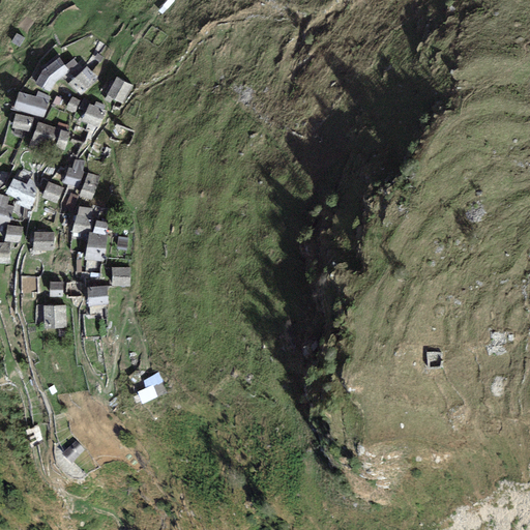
[(24,38),(17,33),(11,42),(20,47),(24,38)]
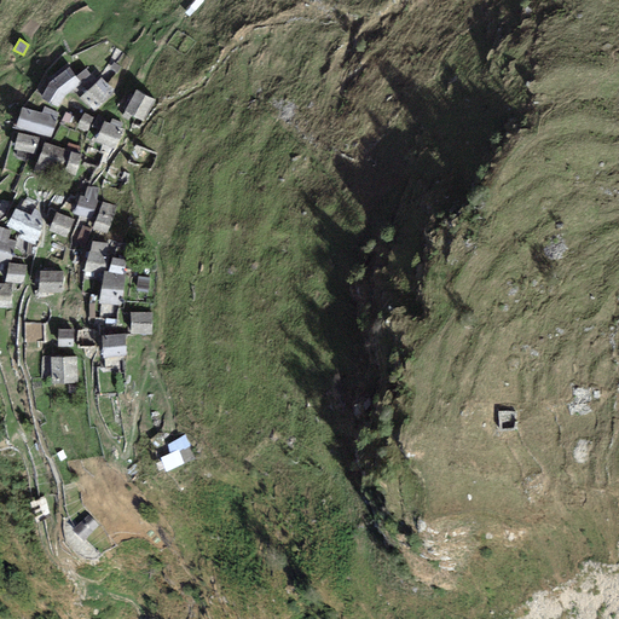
[(80,84),(69,68),(50,84),(41,97),(58,106),(64,96),(80,84)]
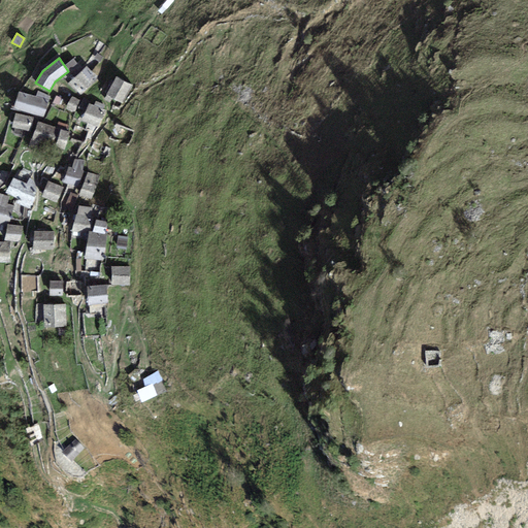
[(97,78),(87,67),(70,84),(80,95),(97,78)]
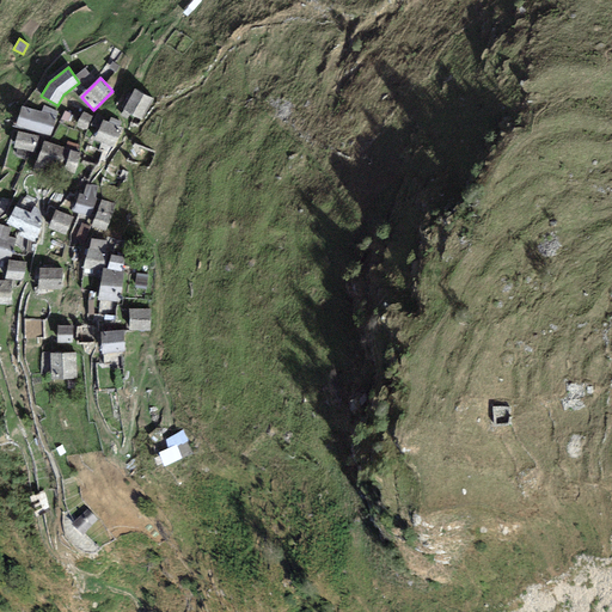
[(153,99),(135,90),(124,110),(142,120),(153,99)]
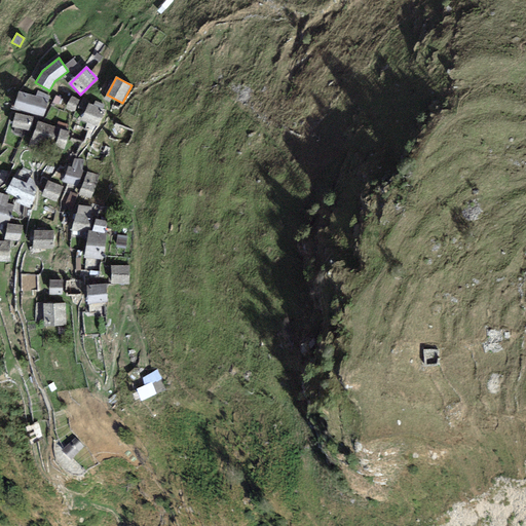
[(47,100),(19,92),(14,108),(43,116),(47,100)]
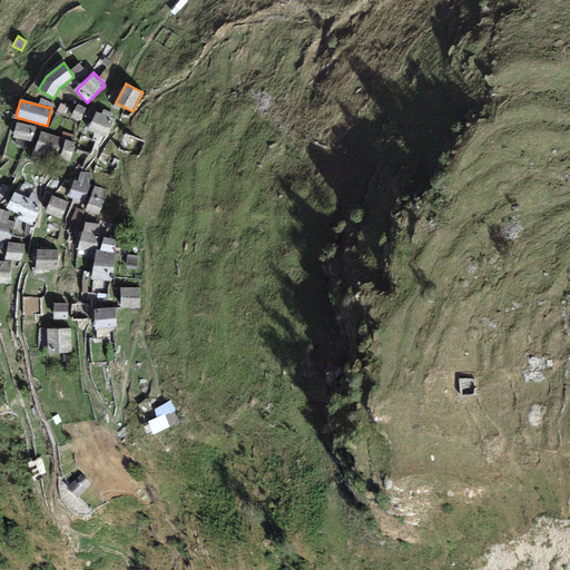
[(86,108),(78,105),(72,118),(80,121),(86,108)]
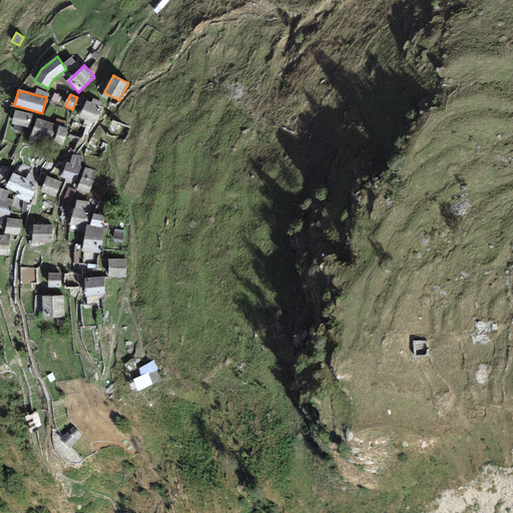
[(102,108),(86,101),(80,116),(96,123),(102,108)]
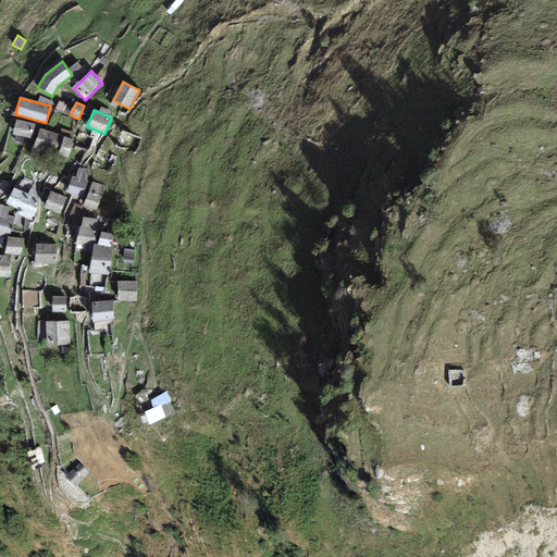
[(35,124),(16,121),(13,134),(32,138),(35,124)]
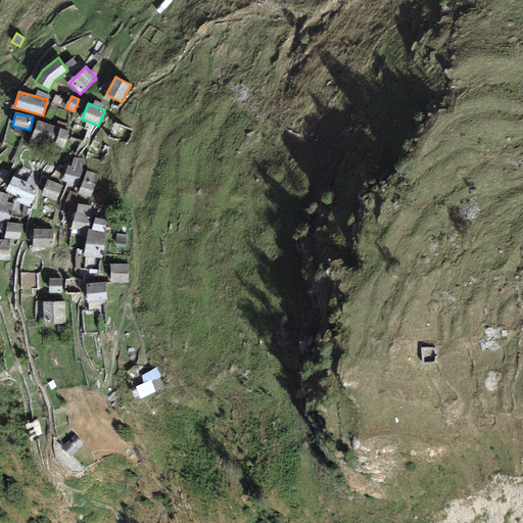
[(68,132),(37,122),(30,145),(36,147),(38,140),(63,148),(68,132)]
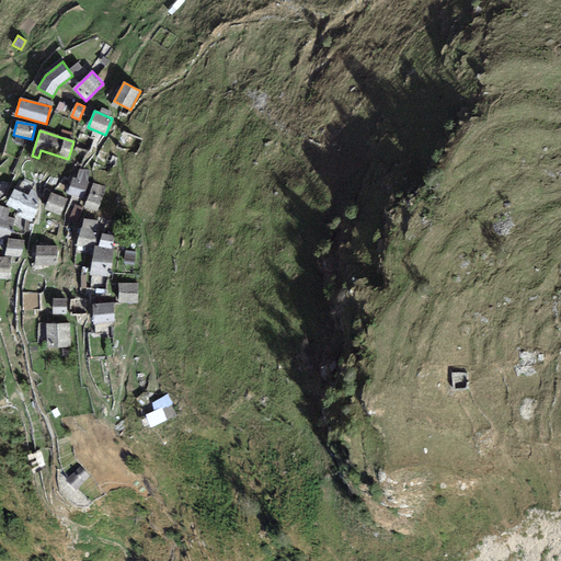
[(77,179),(73,178),(68,194),(83,198),(89,183),(87,182),(90,171),(79,170),(77,179)]
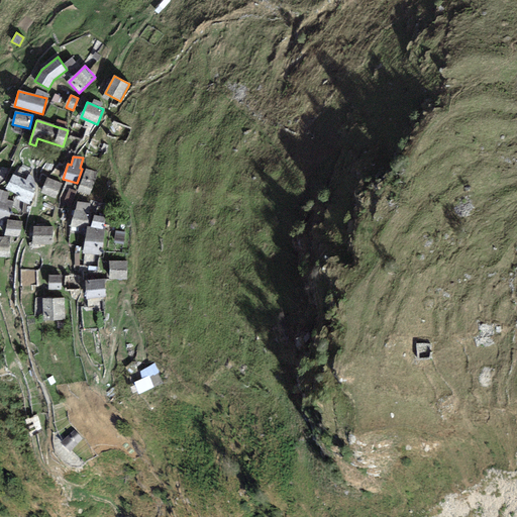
[(97,174),(86,170),(78,191),(89,194),(97,174)]
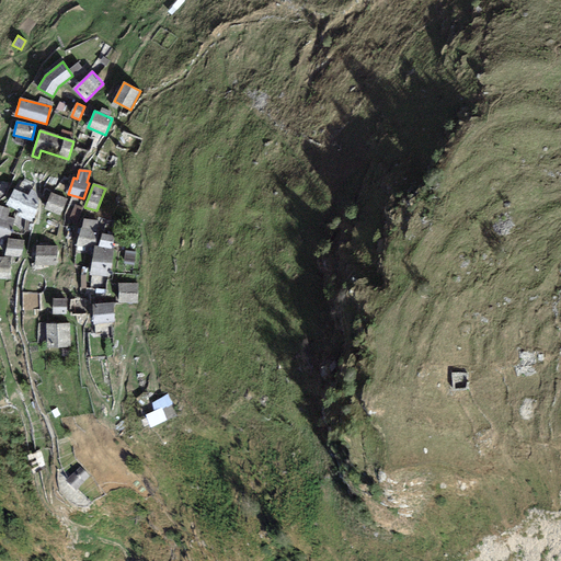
[(29,196),(14,190),(7,205),(20,212),(19,215),(32,221),(37,210),(38,204),(37,198),(36,194),(31,190),(29,196)]
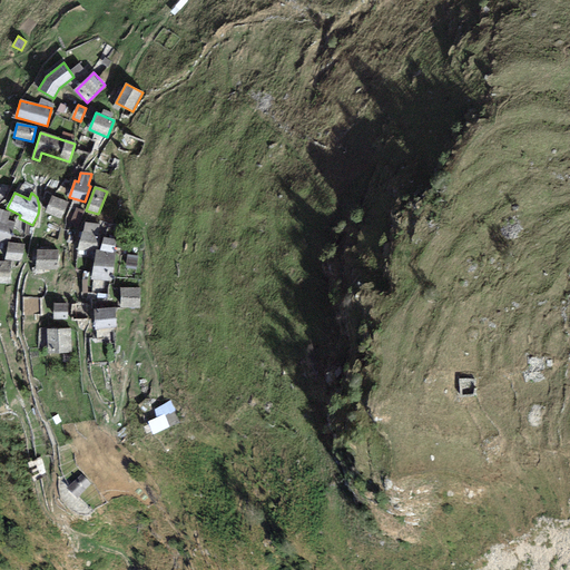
[(68,203),(52,196),(46,213),(61,218),(68,203)]
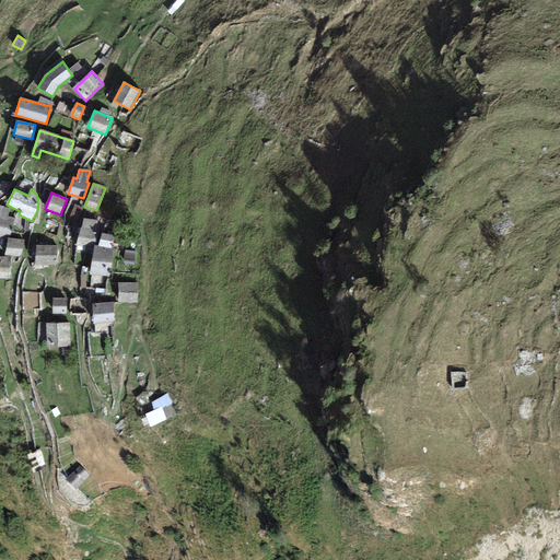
[(0,236),(8,240),(13,219),(7,217),(9,209),(0,206),(0,236)]
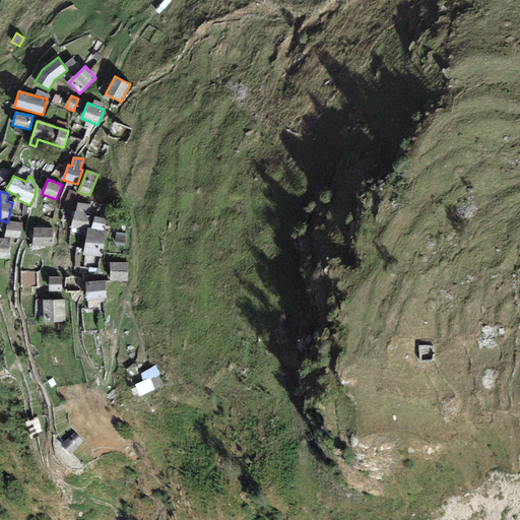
[(76,211),(74,211),(72,226),(87,230),(90,213),(88,213),(89,205),(77,203),(76,211)]
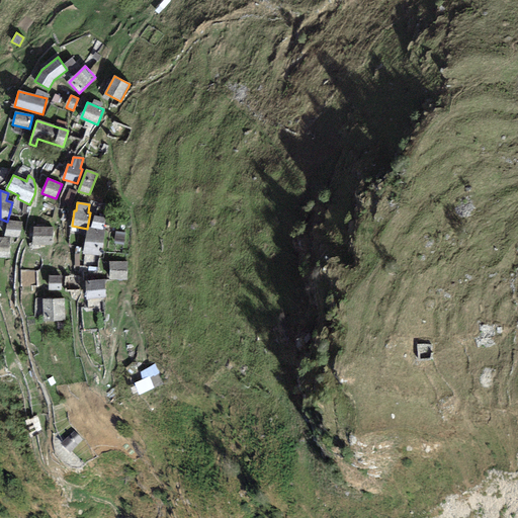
[(105,218),(94,216),(92,228),(103,229),(105,218)]
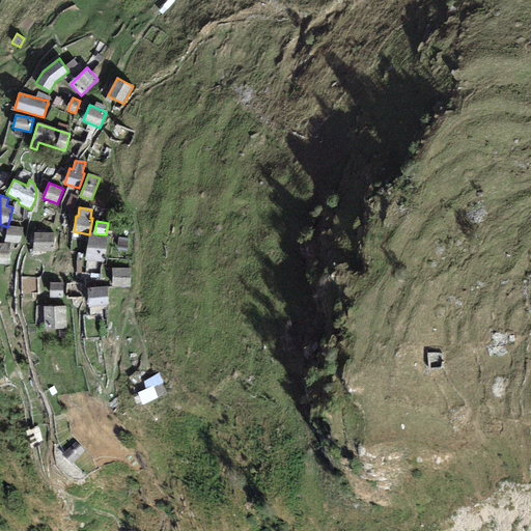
[(5,242),(20,244),(22,228),(8,226),(5,242)]
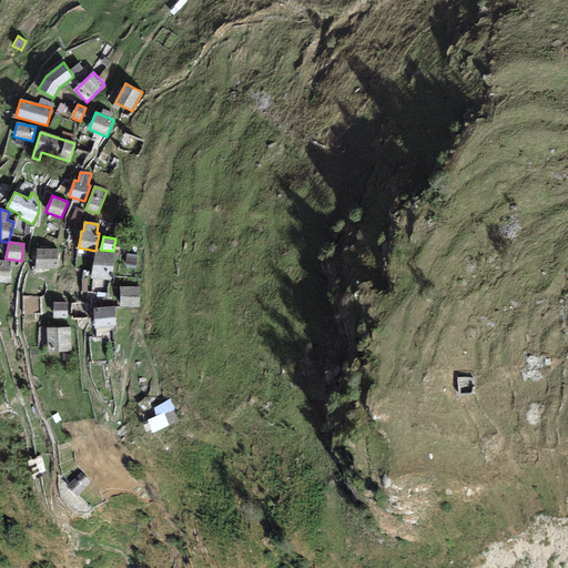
[(58,250),(37,250),(37,267),(58,269),(58,250)]
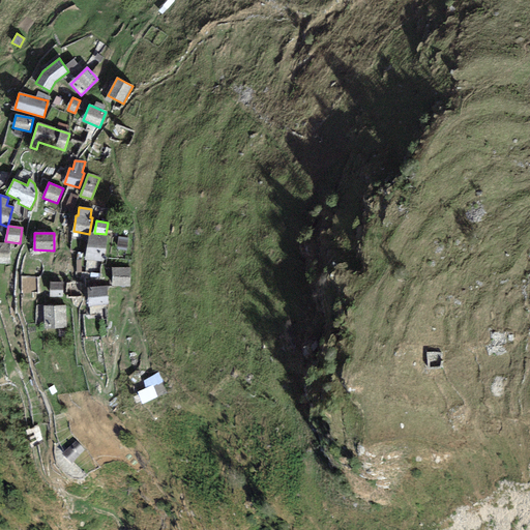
[(107,235),(90,233),(86,259),(104,261),(107,235)]
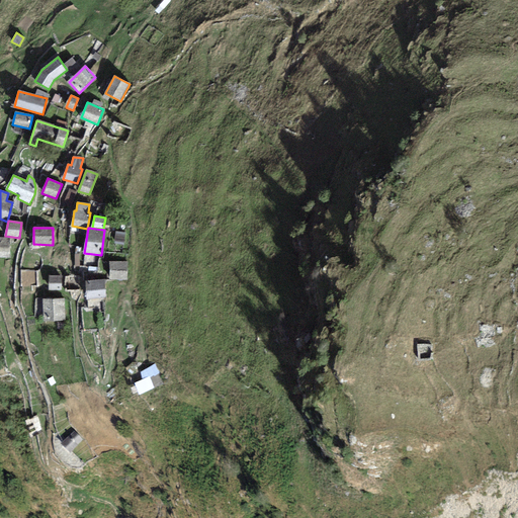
[(125,233),(116,232),(114,243),(123,245),(125,233)]
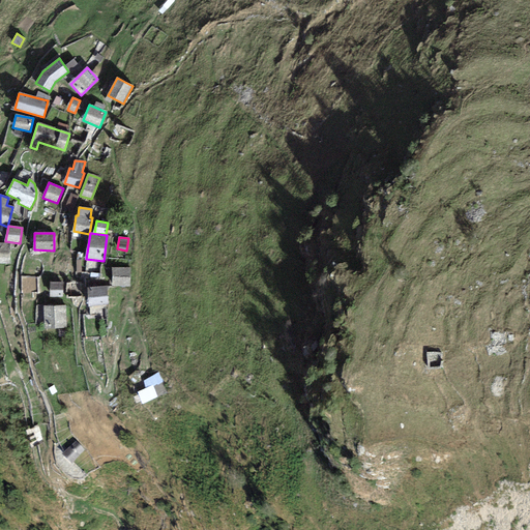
[(9,243),(0,242),(0,262),(9,263),(9,243)]
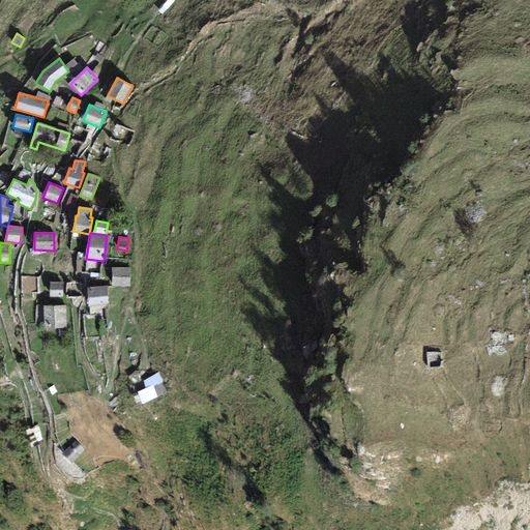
[(129,268),(112,268),(112,286),(129,286),(129,268)]
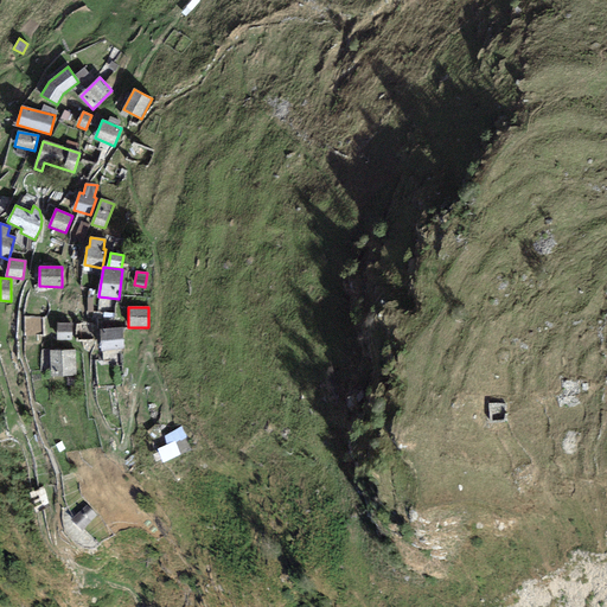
[(72,324),(58,324),(57,339),(71,340),(72,324)]
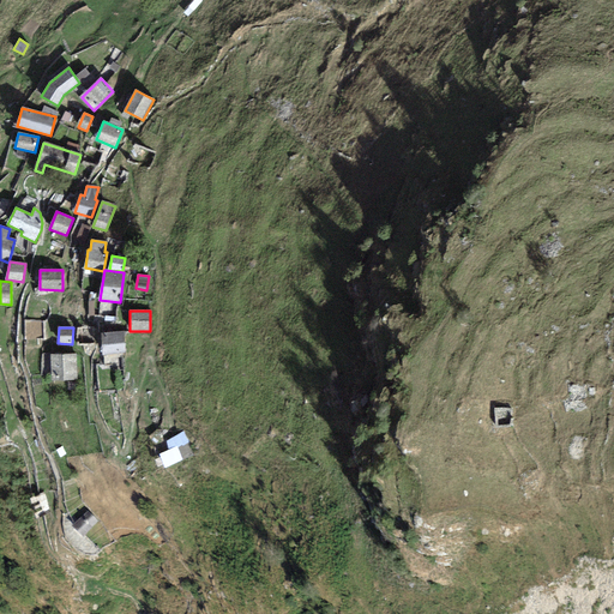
[(124,332),(101,333),(103,354),(125,353),(124,332)]
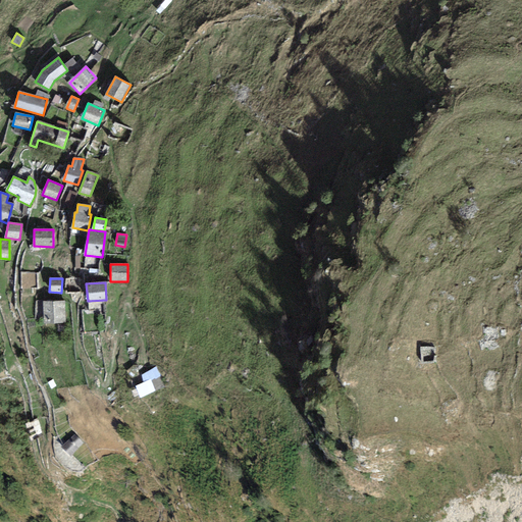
[(64,302),(44,302),(44,323),(65,322),(64,302)]
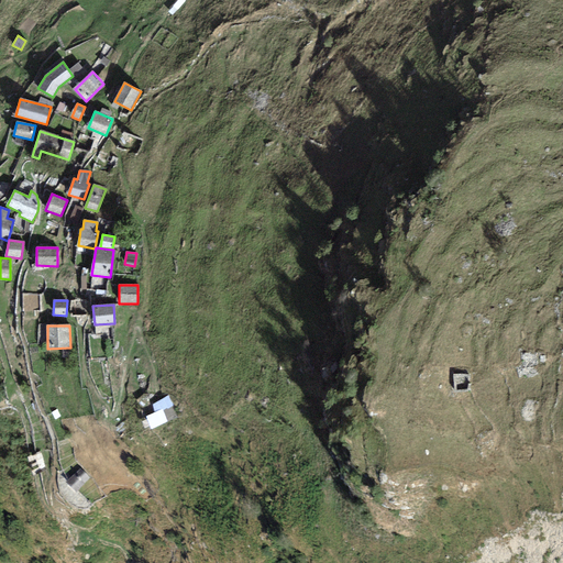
[(470,374),(454,374),(454,390),(471,390),(470,374)]
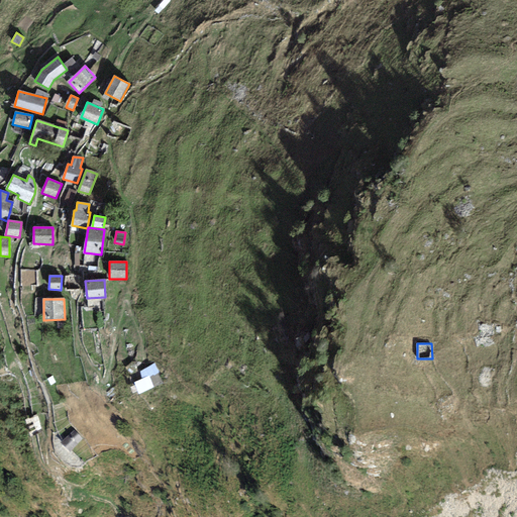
[(143,379),(134,383),(139,393),(163,383),(154,366),(139,372),(143,379)]
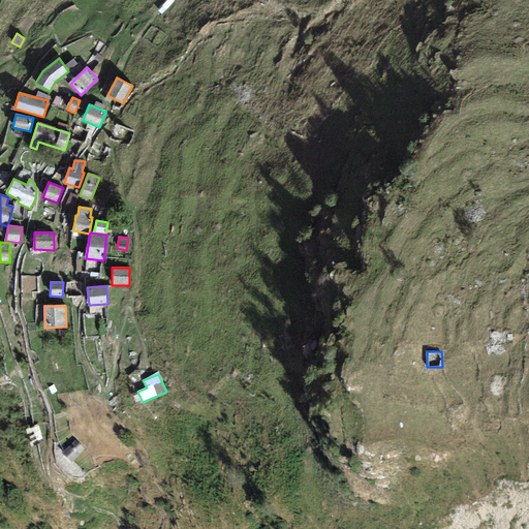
[(84,449),(74,440),(62,453),(71,462),(84,449)]
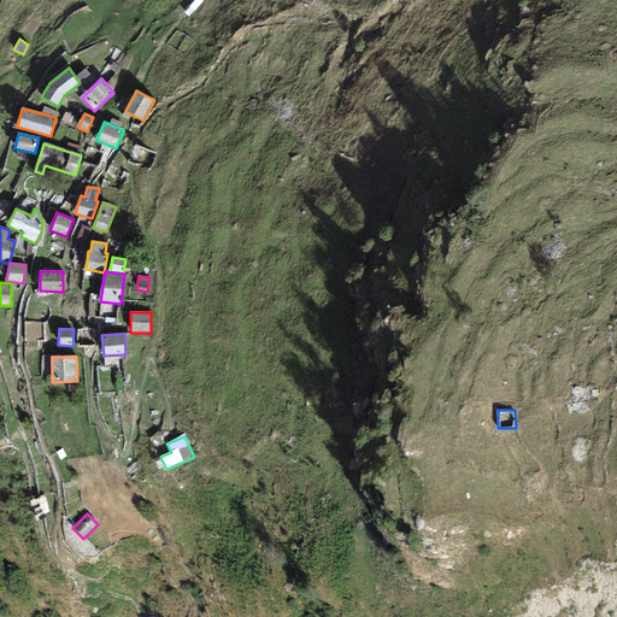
All buildings are outlined.
